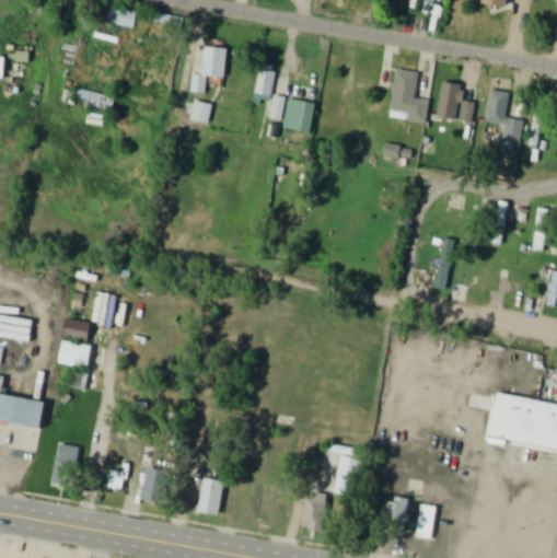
[(105,23),(132,28),(136,11),(109,4),(105,23)]
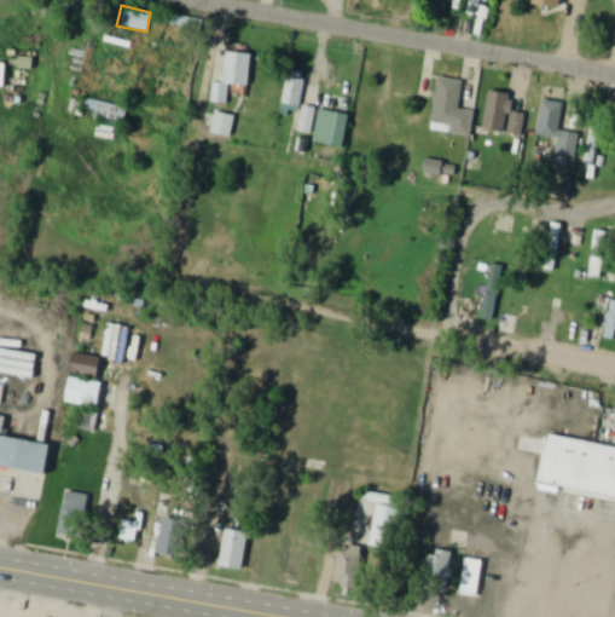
[(228,84),(249,85),(250,52),(225,51),(222,82),(212,81),(209,102),(227,103),(228,84)]
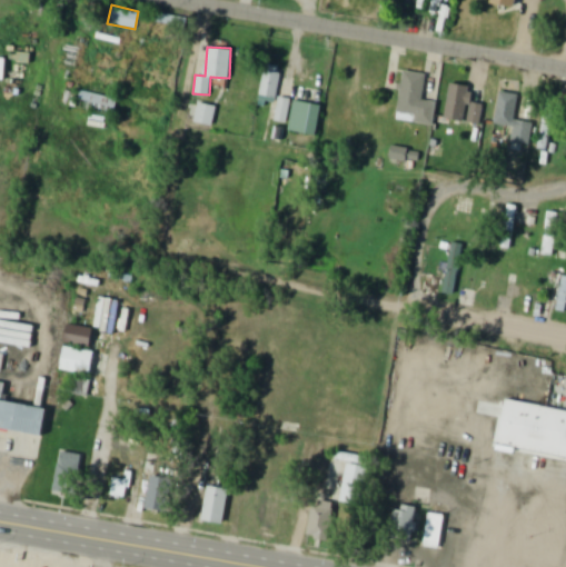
[(432,125),(435,101),(420,99),(424,72),(401,70),(395,120),(432,125)]
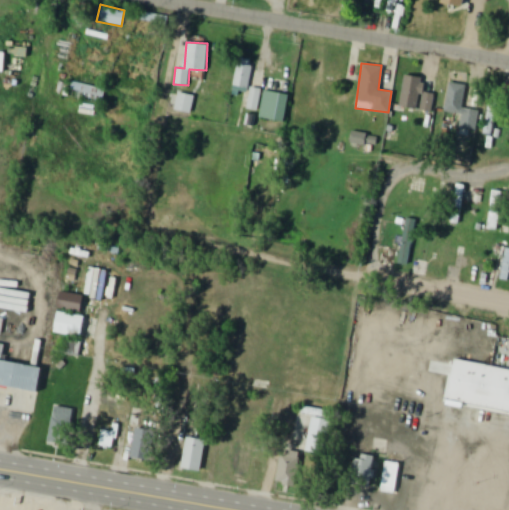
[(250,68),(236,65),(231,90),(245,93),(250,68)]
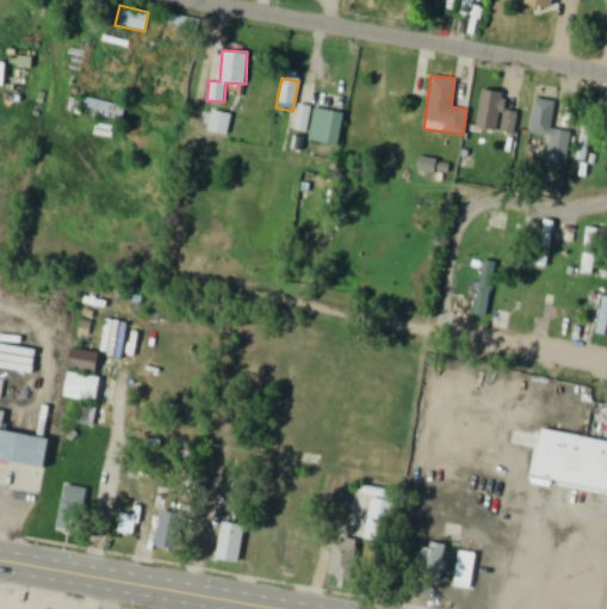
[(513,131),(515,111),(503,109),(506,92),(479,88),(475,127),(513,131)]
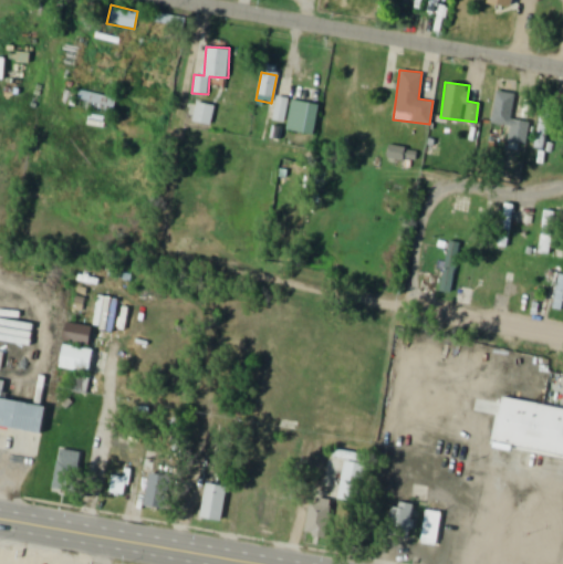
[(117,100),(80,89),(74,106),(112,117),(117,100)]
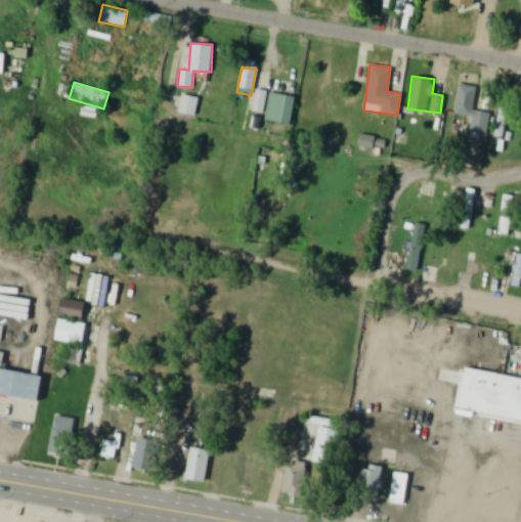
[(464,115),(463,129),(486,131),(487,112),(473,111),(475,85),(457,84),(454,114),(464,115)]
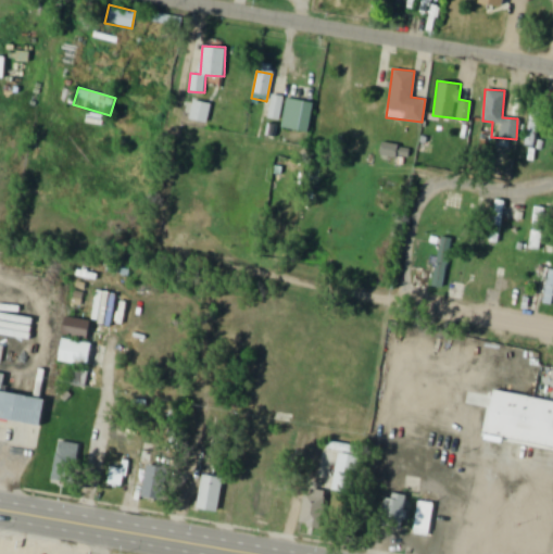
[(271,93),(267,117),(277,118),(281,96),(271,93)]
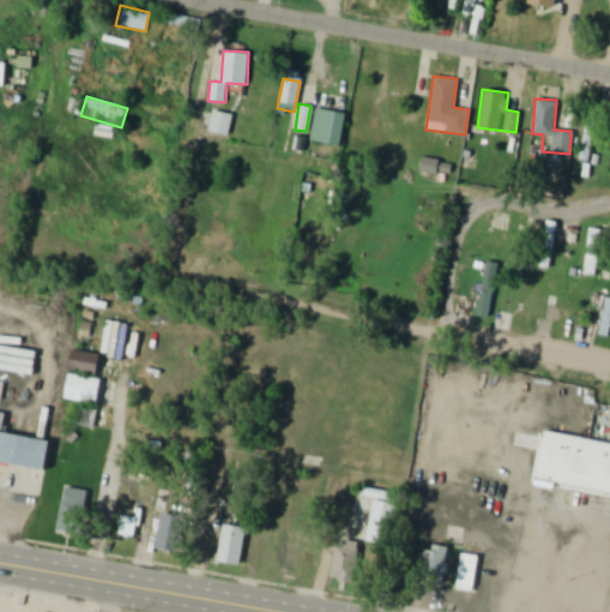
[(314,107),(308,137),(338,143),(344,112),(314,107)]
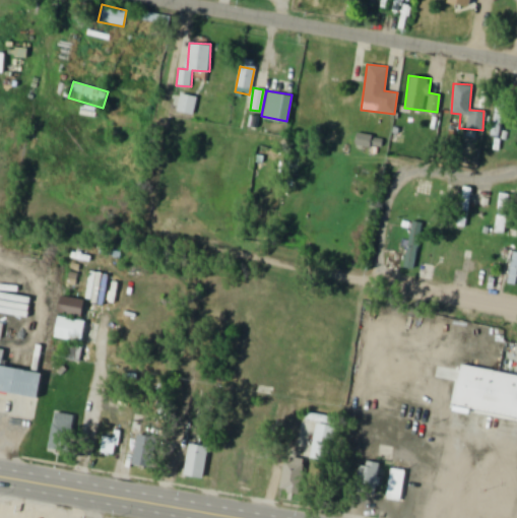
[(500,138),(508,92),(497,90),(489,136),(500,138)]
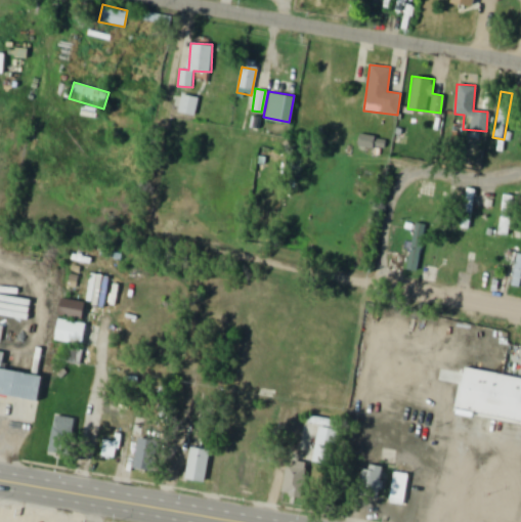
[(181,93),(177,112),(194,115),(198,97),(181,93)]
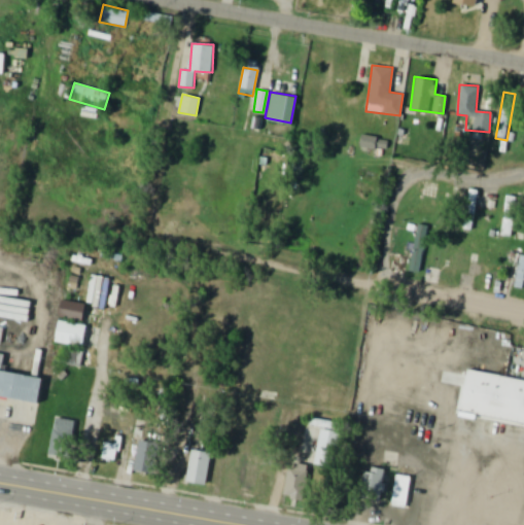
[(262,117),(252,115),(249,127),(259,129),(262,117)]
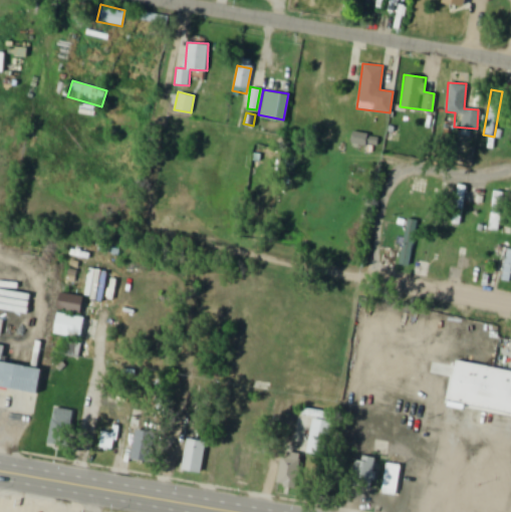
[(350,142),(375,146),(376,135),(351,132),(350,142)]
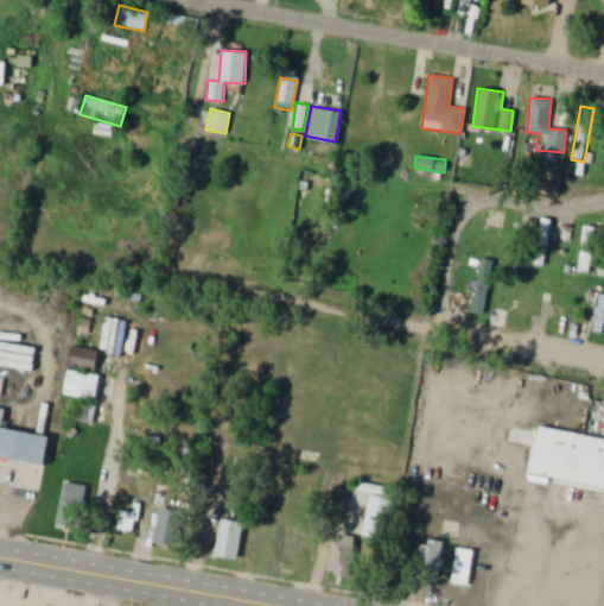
[(550,219),(540,219),(540,235),(550,235),(550,219)]
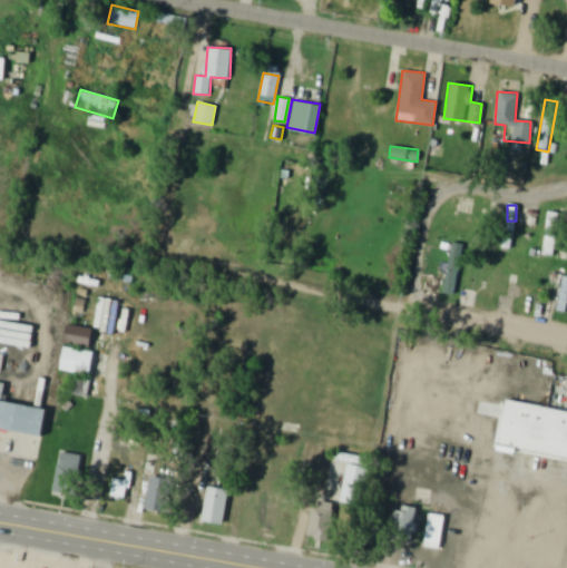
[(463,244),(450,242),(440,292),(453,295),(463,244)]
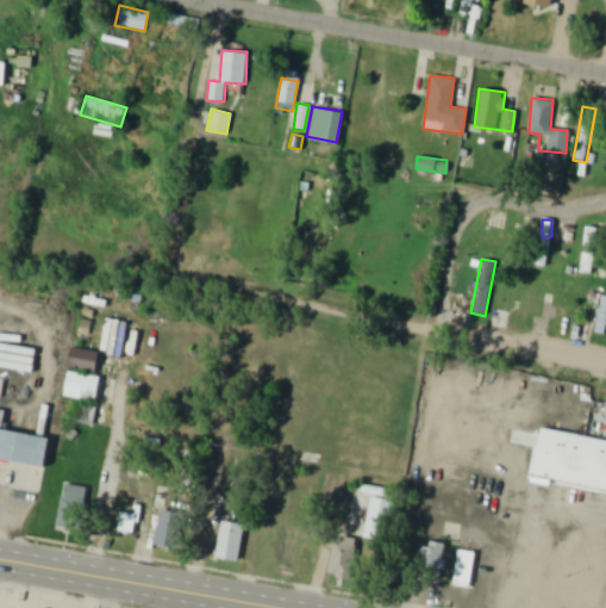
[(605,315),(605,296),(601,295),(591,332),(601,334),(605,315)]
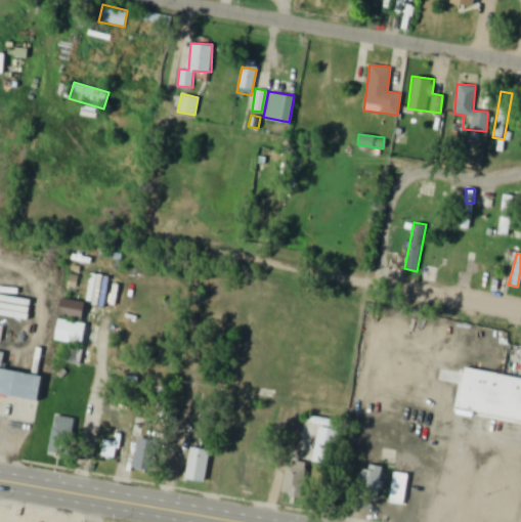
[(59,343),(93,343),(93,321),(59,321),(59,343)]
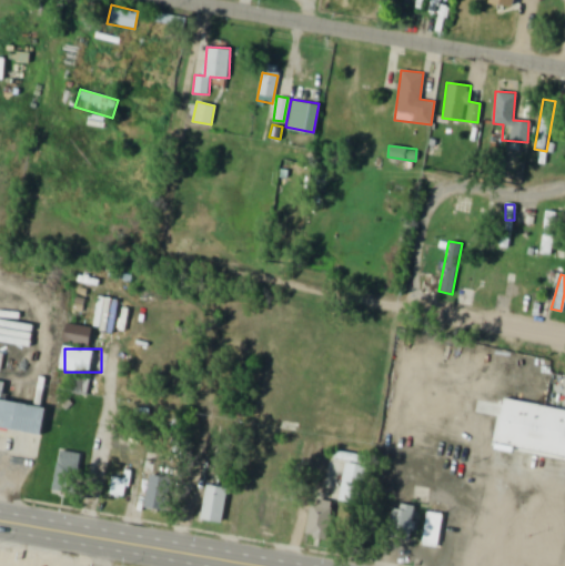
[(504,394),(564,406),(564,452),(495,438),(504,394)]
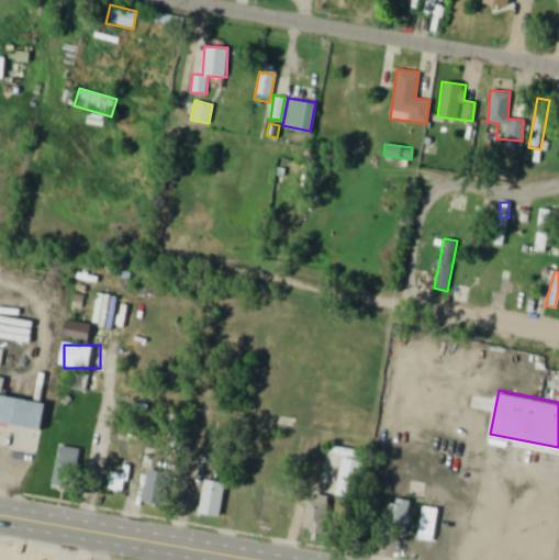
[(0,393),(41,401),(35,427),(0,421),(0,393)]
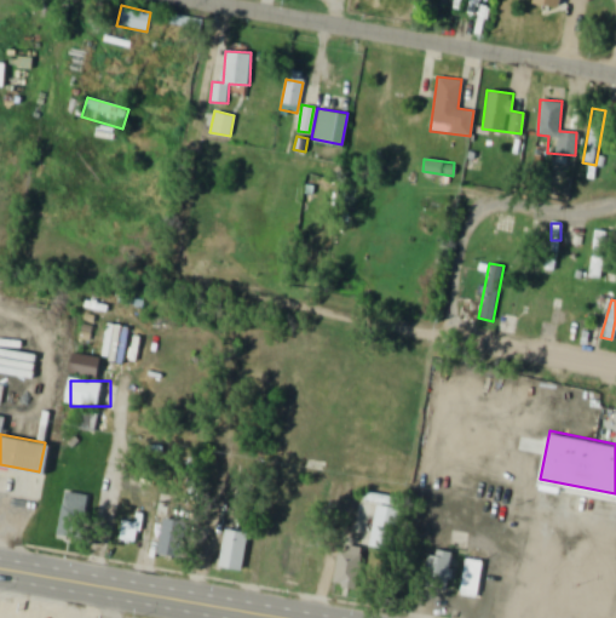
[(85,493),(61,493),(61,537),(85,537),(85,493)]
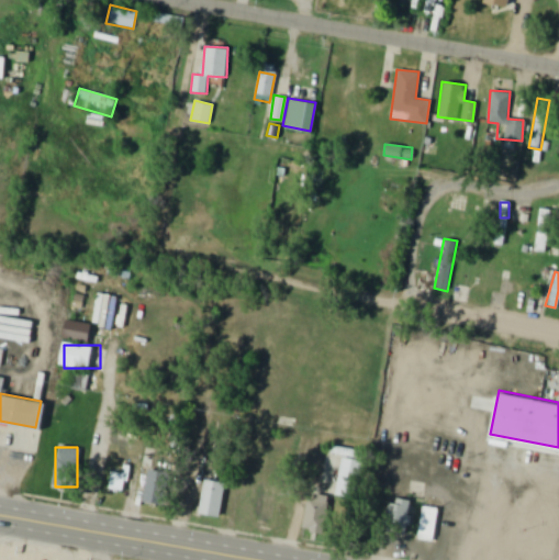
[(336,495),(358,499),(361,459),(339,457),(336,495)]
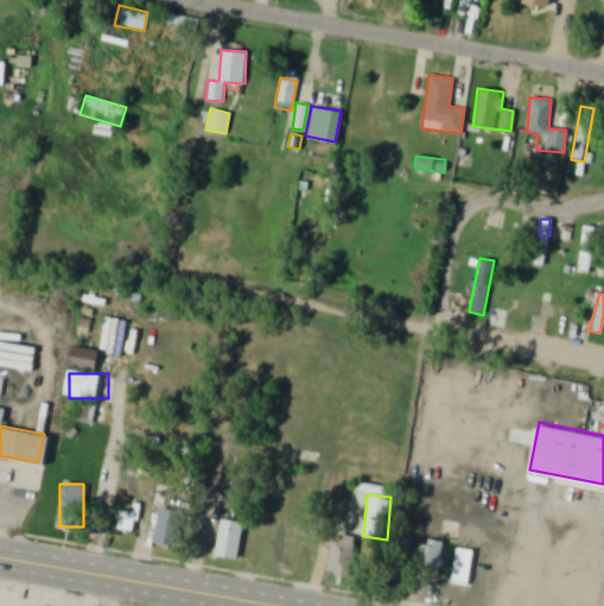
[(153,541),(177,547),(184,512),(161,506),(153,541)]
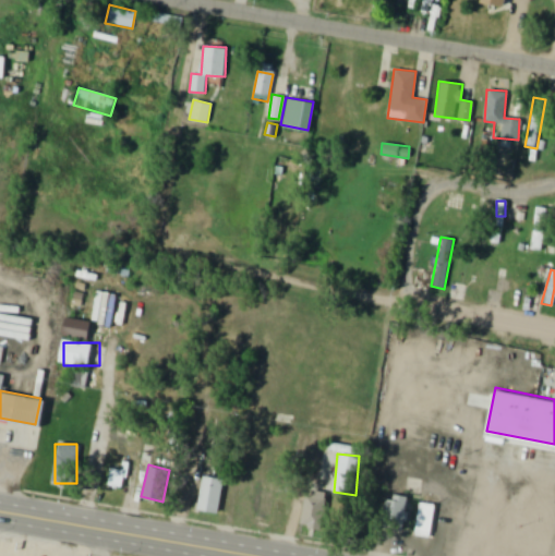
[(219,514),(225,478),(203,474),(197,510),(219,514)]
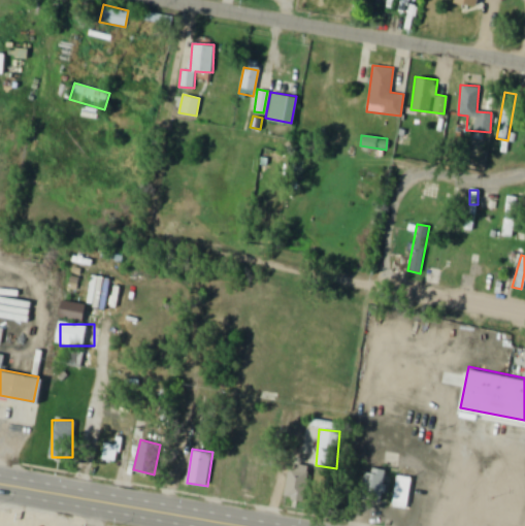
[(238,485),(258,487),(261,460),(240,458),(238,485)]
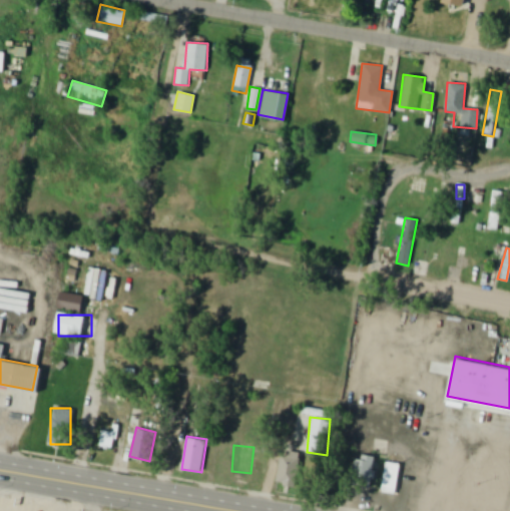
[(291,452),(274,455),(279,483),(295,481),(291,452)]
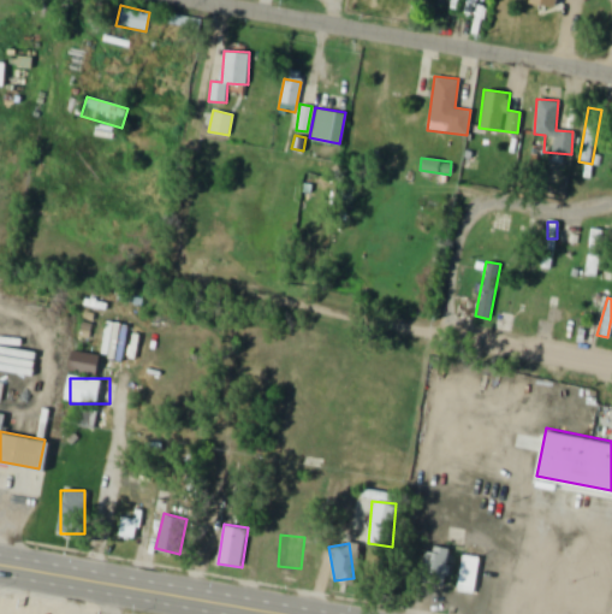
[(426,545),(421,571),(443,576),(447,550),(426,545)]
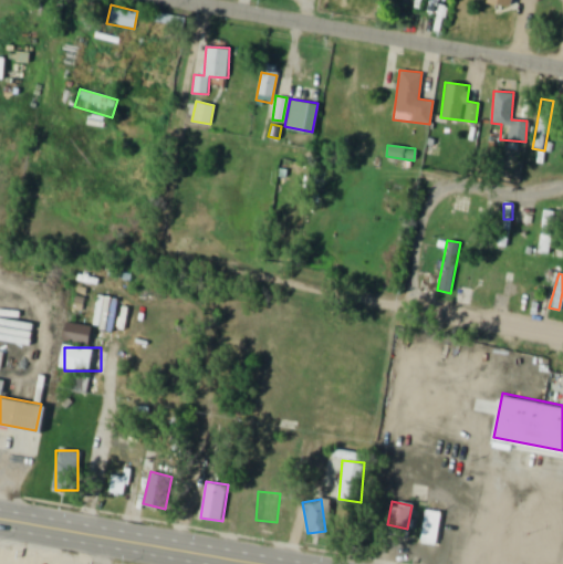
[(435,545),(440,513),(427,510),(420,543),(435,545)]
